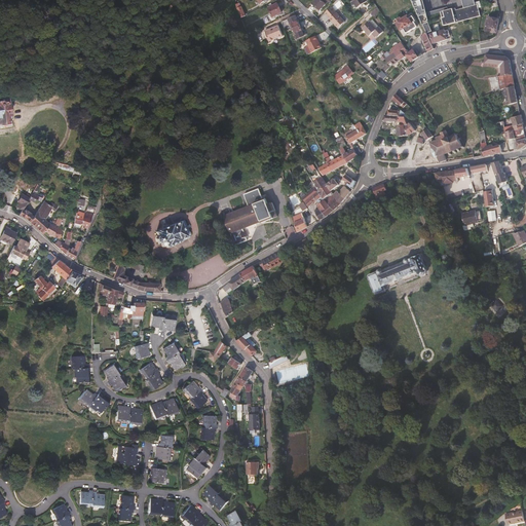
[(321,11),(331,0),(330,0),(316,0),(313,4),(321,11)]
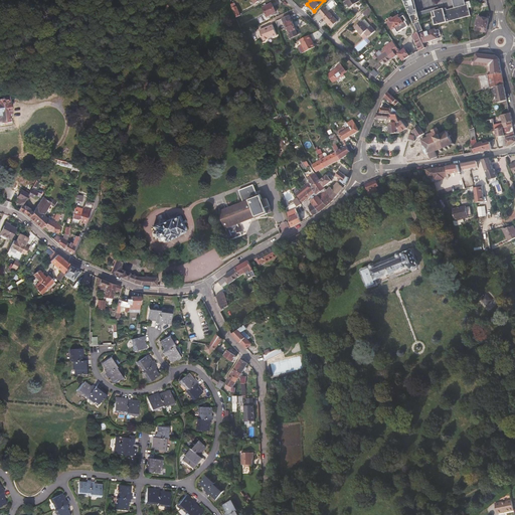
[(402,0),(412,22),(418,20),(413,0),(402,0)]
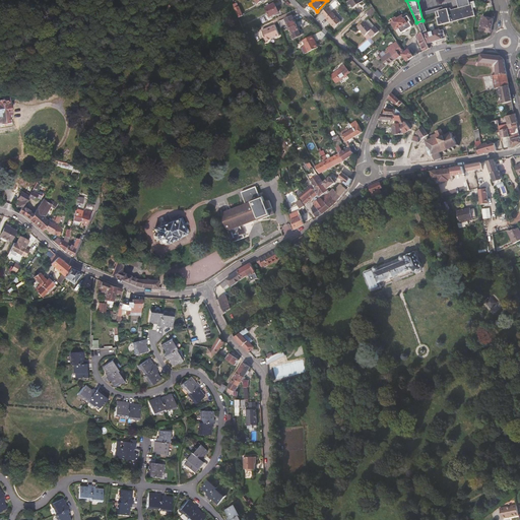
[(439,25),(474,15),(475,15),(472,5),(470,5),(468,0),(455,0),(458,8),(450,10),(448,11),(447,8),(436,12),(437,18),(439,25)]
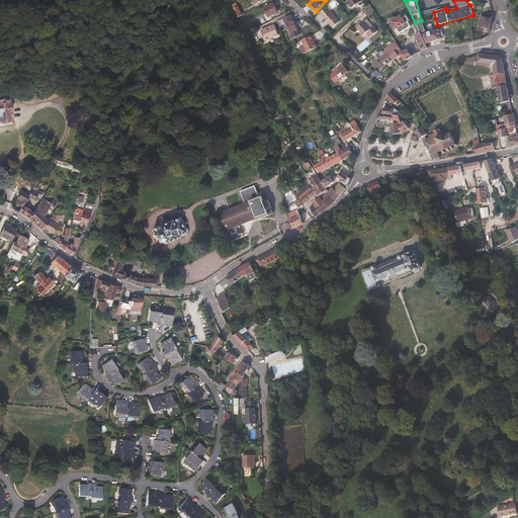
[(278,13),(273,3),(264,8),(269,17),(278,13)]
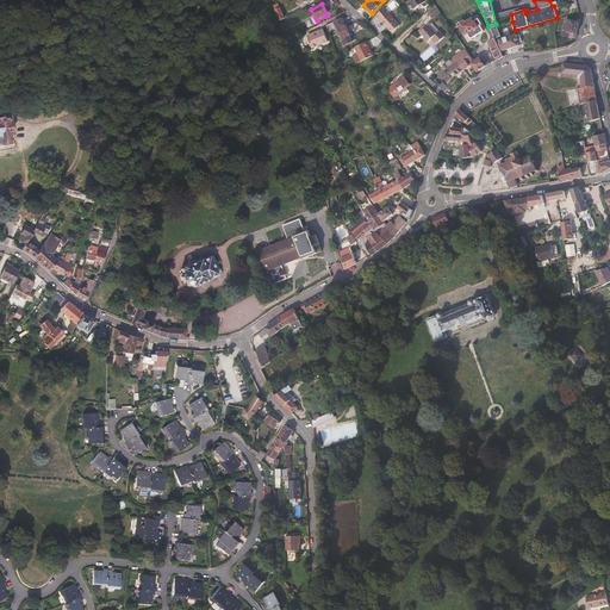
[(435,20),(442,14),(437,10),(430,17),(435,20)]
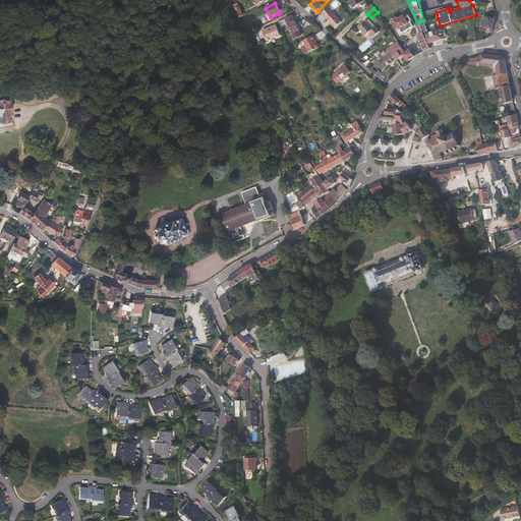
[(341,22),(333,13),(326,19),(335,29),(341,22)]
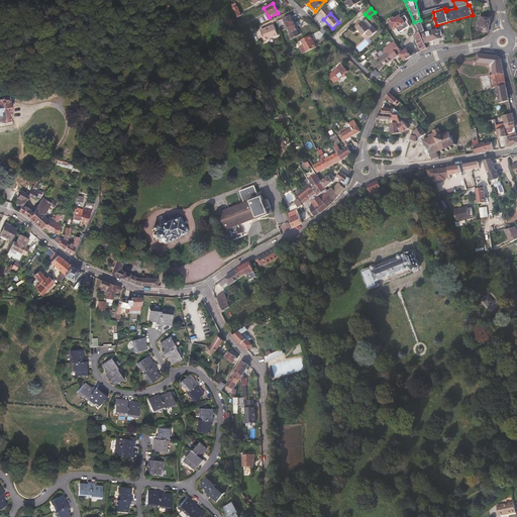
[(299,35),(291,16),(277,21),(280,29),(286,26),(287,31),(289,30),(292,38),(299,35)]
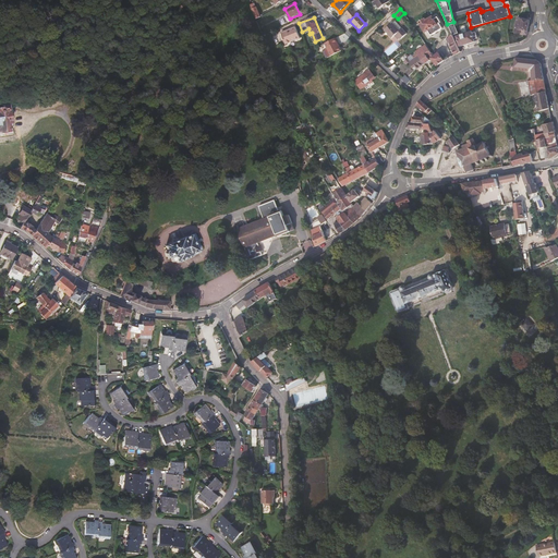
[(443,29),(439,24),(440,23),(437,17),(434,20),(433,17),(426,21),(425,20),(419,23),(425,33),(428,32),(432,36),(443,29)]
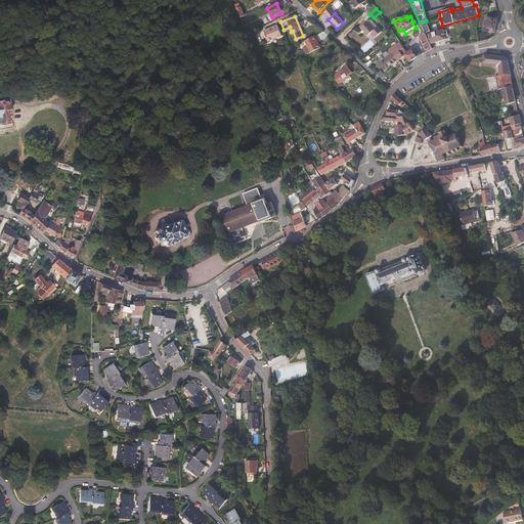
[(495,34),(497,19),(488,18),(488,17),(485,17),(483,31),(495,34)]
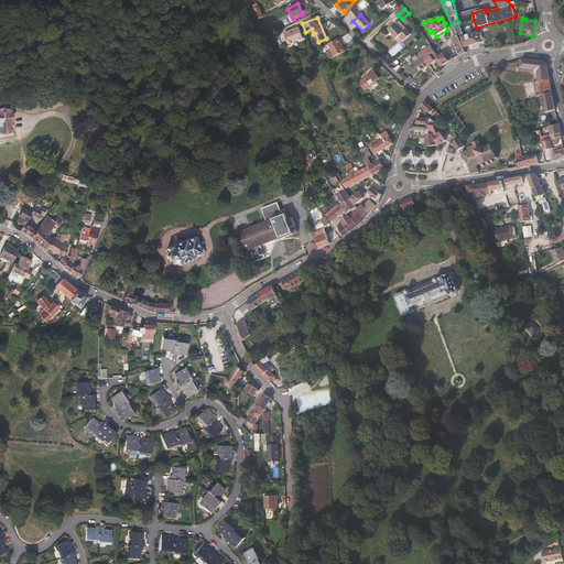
[(404,32),(401,29),(398,24),(389,31),(396,40),(400,35),(404,41),(410,36),(405,31),(404,32)]
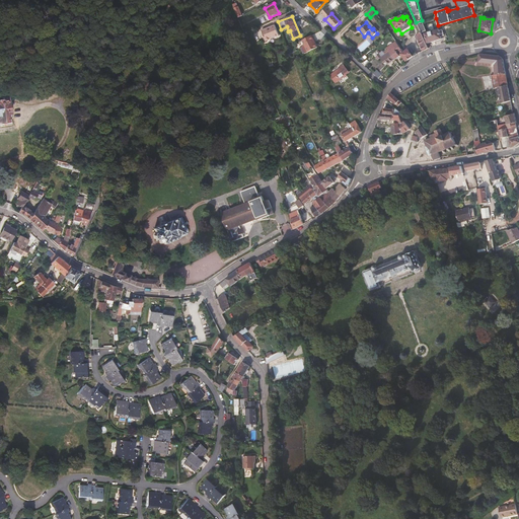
[(426,31),(423,23),(417,25),(420,30),(421,33),(426,31)]
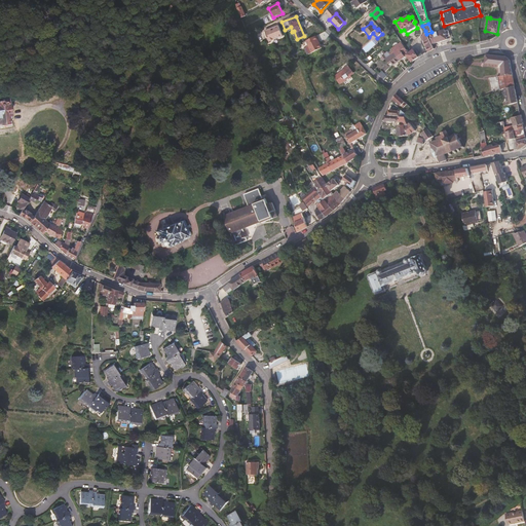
[(282,32),(279,27),(266,31),(269,41),(284,36),(282,32)]
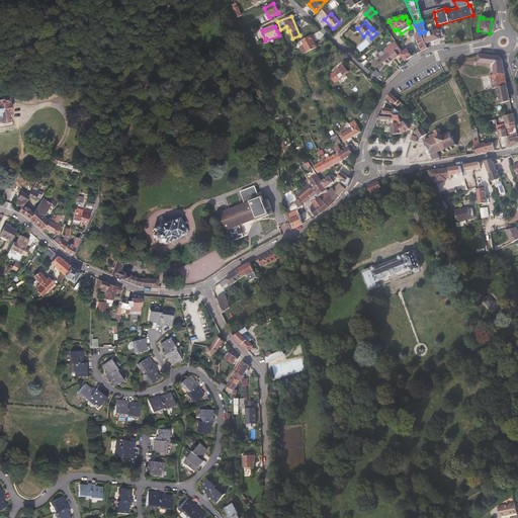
[(438,31),(438,30),(424,34),(427,44),(440,39),(440,36),(438,31)]
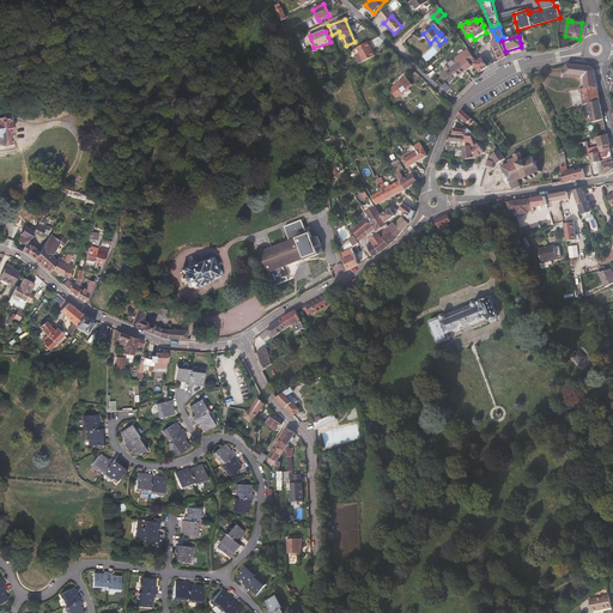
[(507,58),(497,40),(493,42),(496,47),(495,47),(496,50),(495,50),(499,61),(501,61),(507,58)]
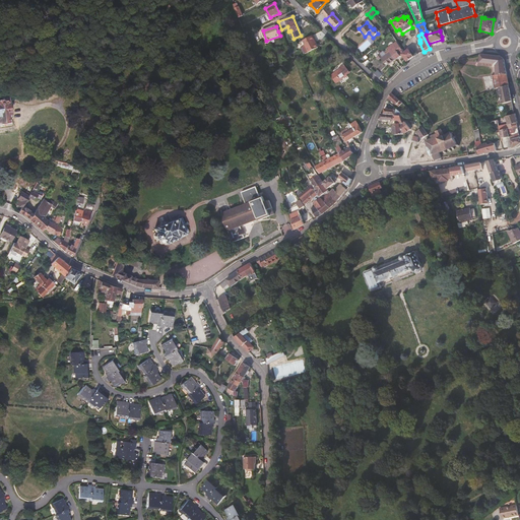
[(319,49),(316,44),(318,44),(314,36),(303,41),(305,47),(301,49),(304,56),(319,49)]
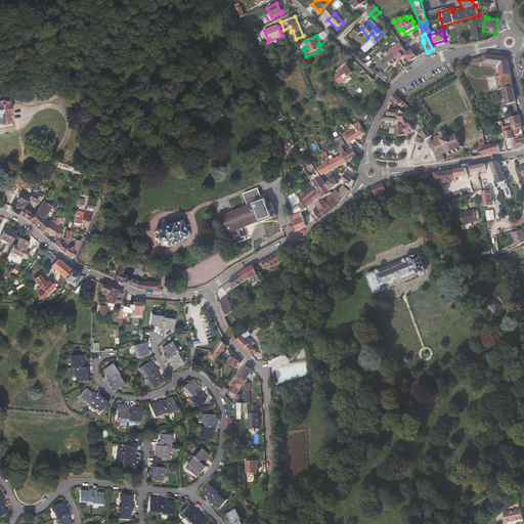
[(403,56),(404,55),(410,62),(417,57),(411,50),(407,53),(406,51),(404,49),(403,47),(399,42),(395,45),(403,56)]
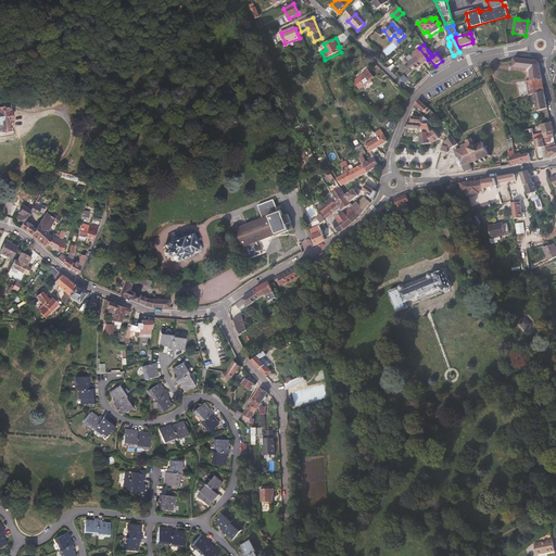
[(428,60),(419,48),(417,49),(418,51),(417,52),(418,54),(417,55),(424,65),(429,61),(428,60)]
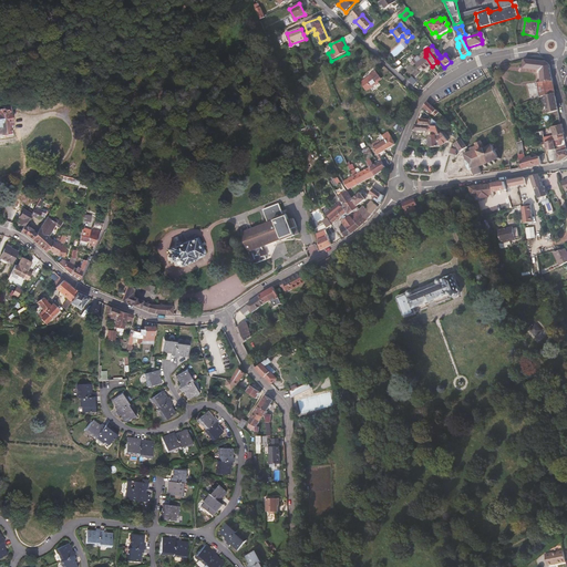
[(418,62),(425,57),(426,55),(425,53),(426,52),(425,50),(423,52),(424,54),(420,58),(419,57),(415,59),(418,62)]
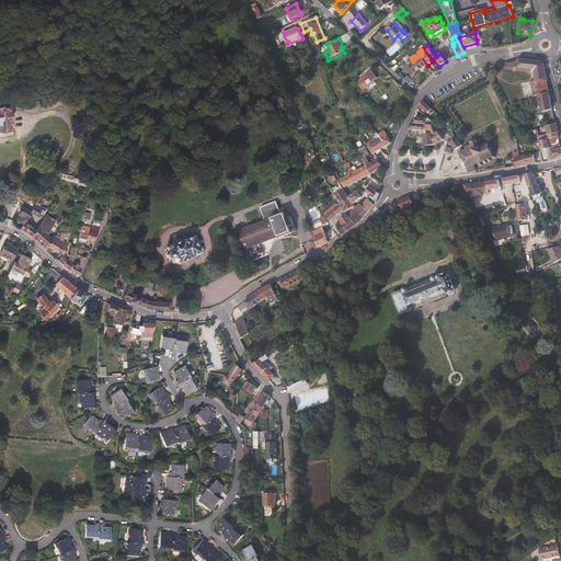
[(427,66),(421,56),(413,61),(412,63),(410,59),(407,63),(409,66),(411,64),(415,70),(418,68),(420,71),(427,66)]
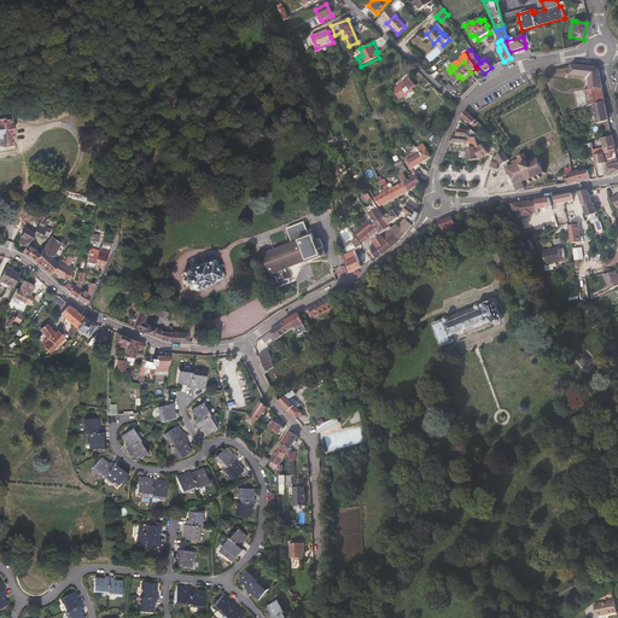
[(605,103),(600,81),(599,71),(595,68),(571,65),(570,75),(587,77),(589,80),(589,89),(575,92),(578,111),(593,105),(605,103)]
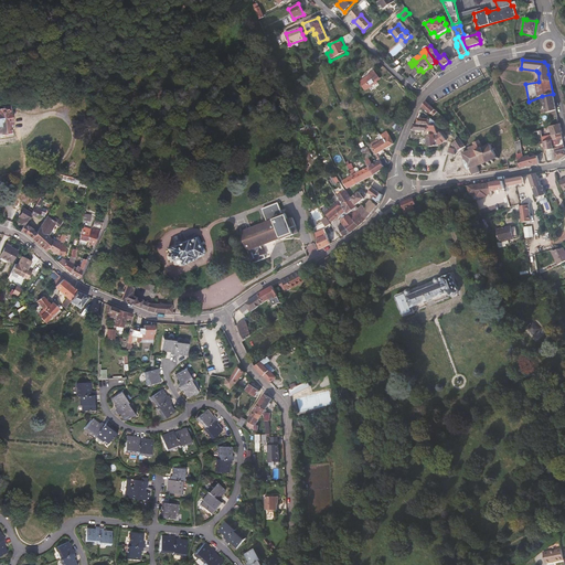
[(375,86),(377,84),(376,83),(380,80),(373,71),(369,74),(370,75),(360,83),(366,91),(374,84),(375,86)]
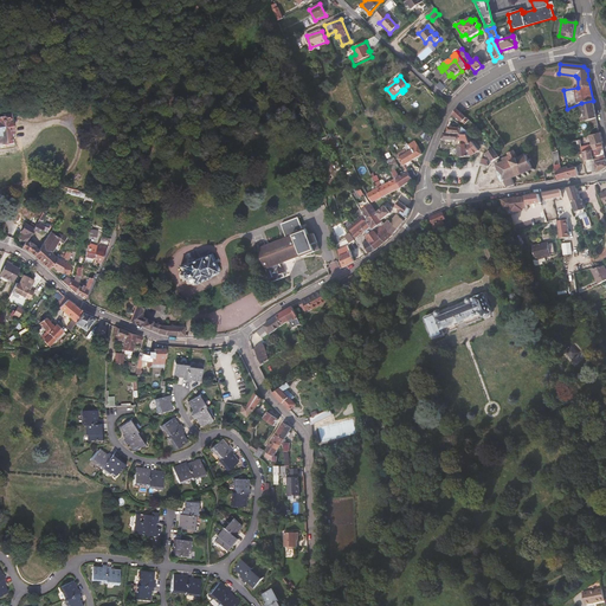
[(453,95),(446,88),(445,89),(442,85),(438,89),(443,94),(445,95),(447,96),(451,96),(452,96),(453,95)]
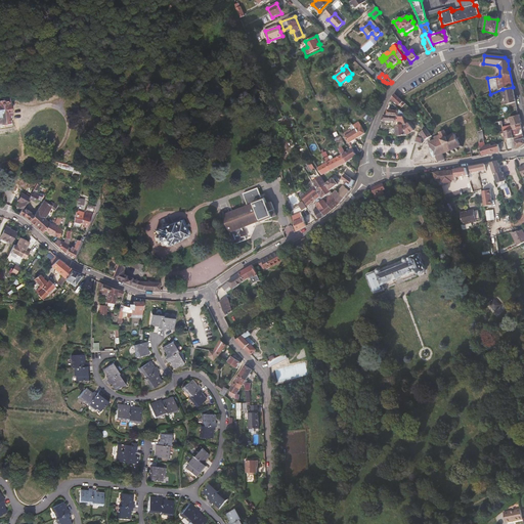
[(515,99),(513,87),(503,89),(506,102),(515,99)]
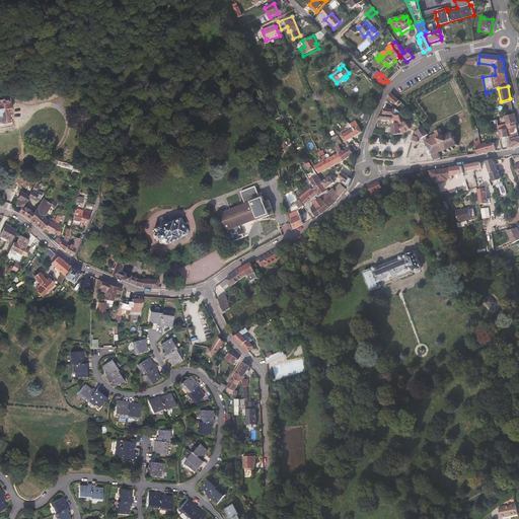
[(398,107),(402,103),(400,101),(391,93),(389,95),(387,97),(396,105),(398,107)]
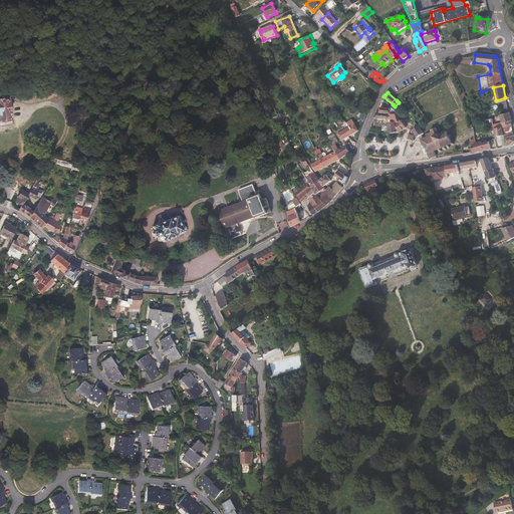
[(11,113),(8,97),(10,96),(10,93),(0,94),(0,120),(0,121),(1,121),(9,120),(8,113),(11,113)]
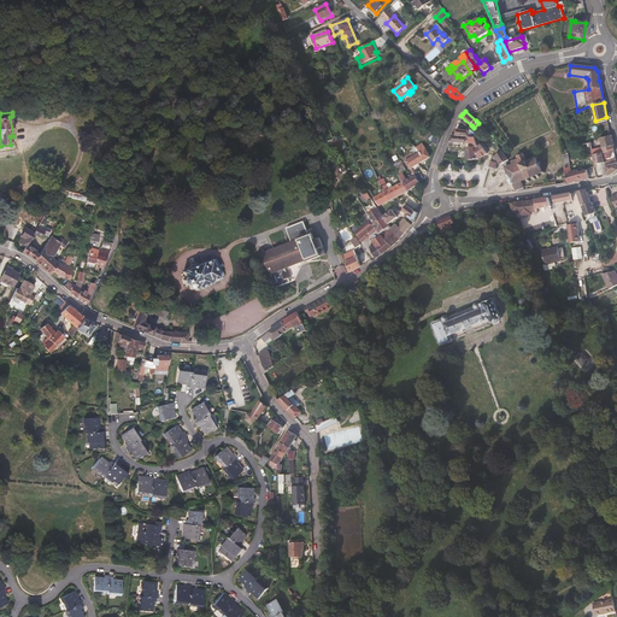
[(436,137),(428,130),(424,134),(434,145),(436,137)]
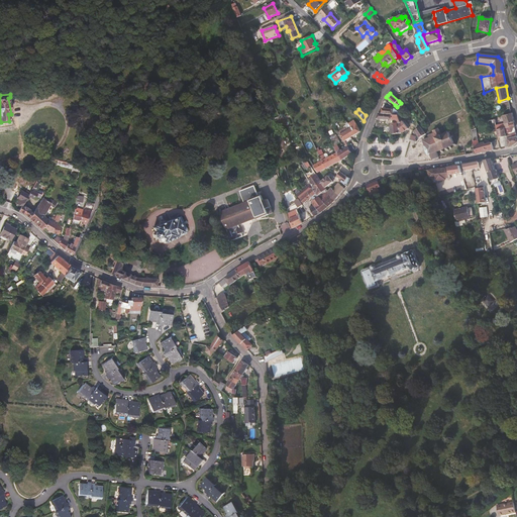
[(400,121),(399,117),(399,116),(399,115),(382,114),(379,114),(377,119),(395,120),(395,124),(392,125),(393,134),(402,132),(403,132),(401,130),(398,126),(401,124),(400,123),(400,121)]
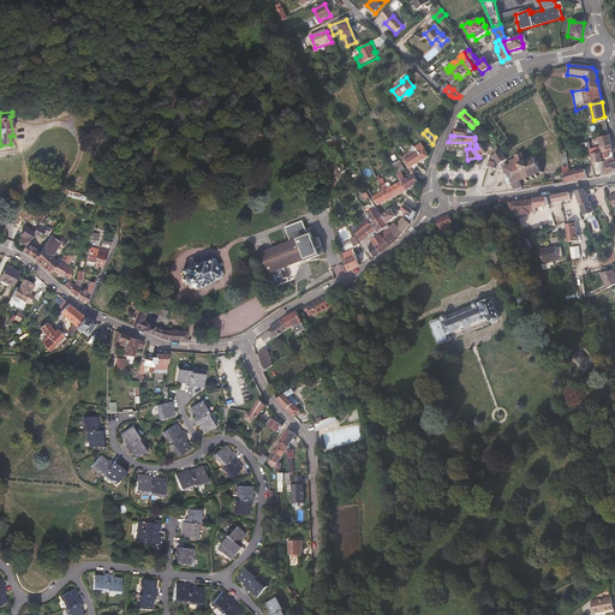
[(611,145),(609,136),(598,138),(601,148),(591,149),(592,155),(601,153),(605,153),(604,148),(611,145)]
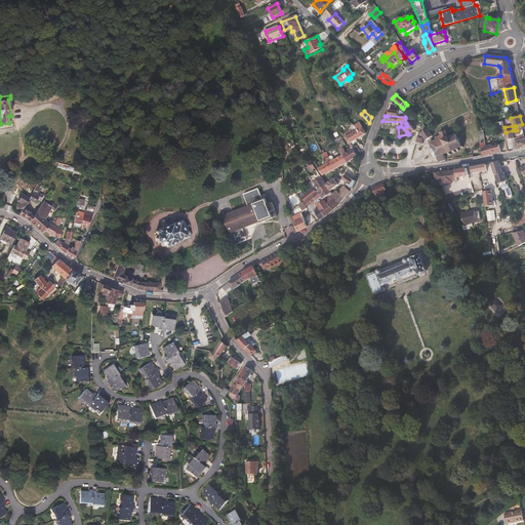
[(366,134),(363,127),(360,122),(354,126),(357,130),(352,133),(356,139),(366,134)]
